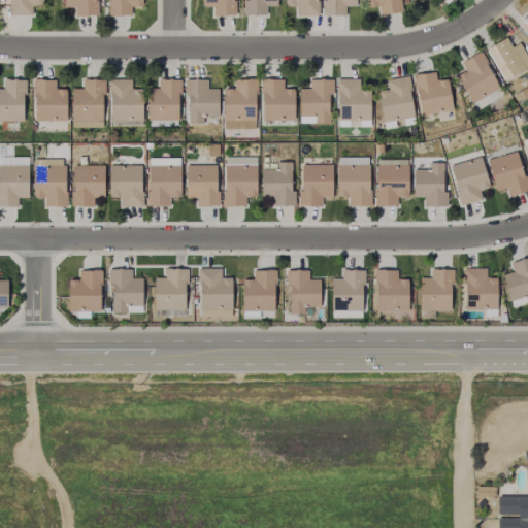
[(9,0),(10,14),(31,14),(31,5),(42,5),(42,0),(9,0)]
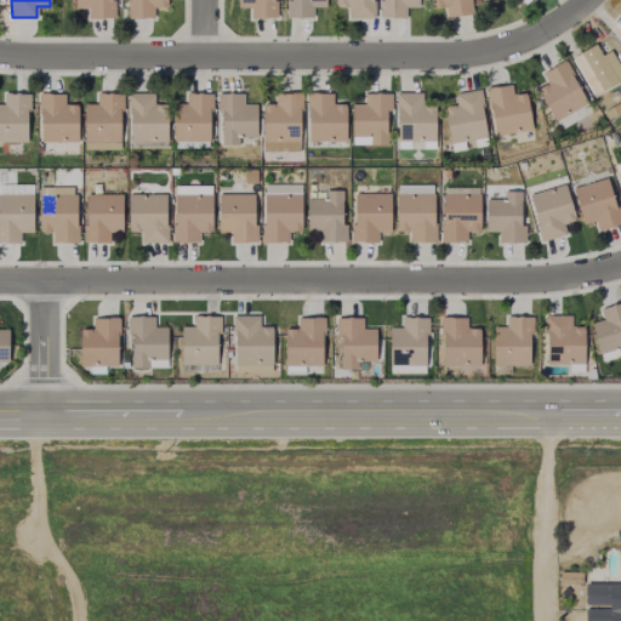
[(110,0),(73,0),(74,9),(87,9),(86,18),(110,20),(110,0)]
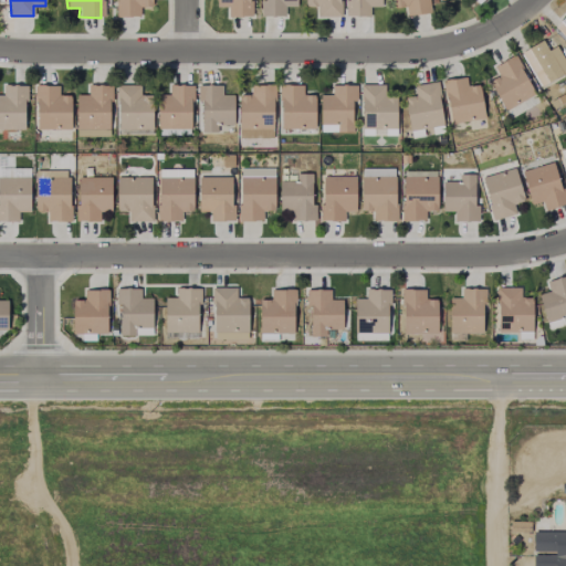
[(150,0),(116,0),(116,17),(139,18),(139,7),(150,8),(150,0)]
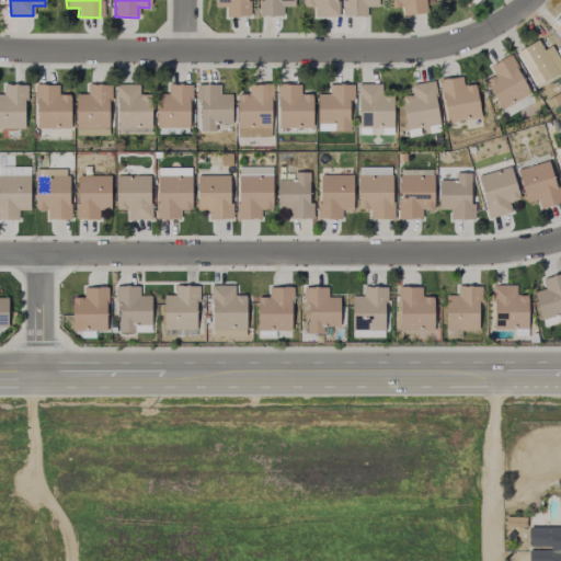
[(214,0),(214,7),(225,7),(226,18),(249,16),(248,0),(214,0)]
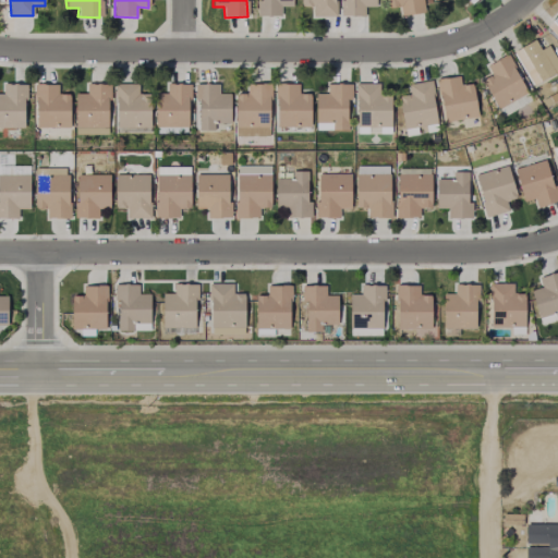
[(256,16),(280,16),(280,7),(291,7),(291,0),(259,0),(261,1),(257,1),(256,16)]
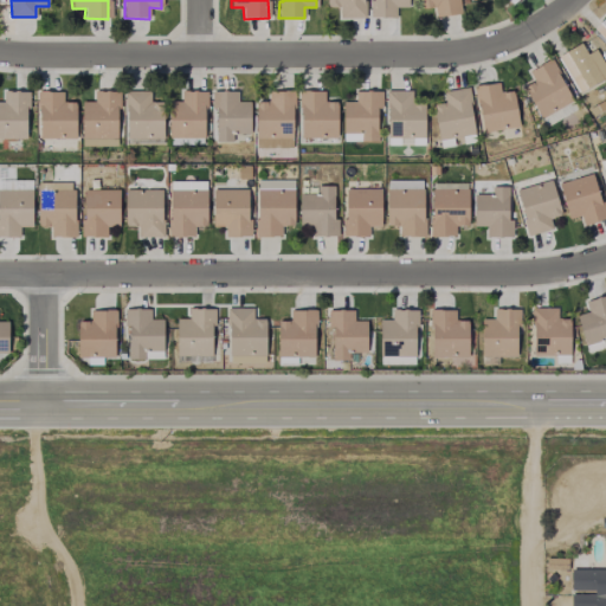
[(339,19),(365,18),(363,0),(326,0),(327,7),(339,7),(339,19)]
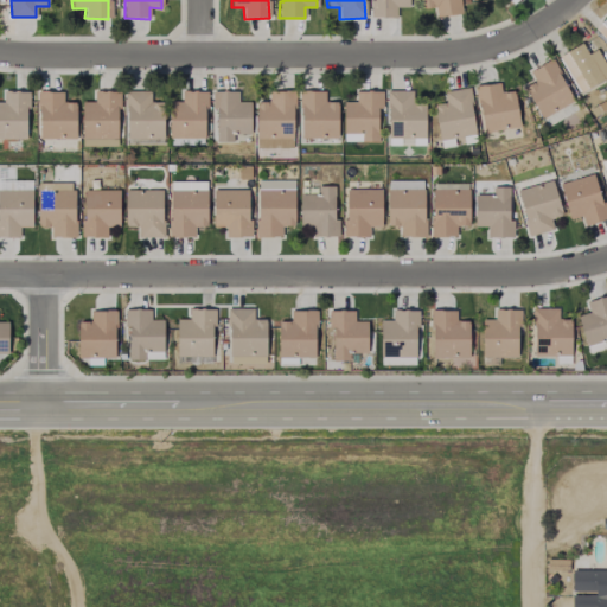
[(396,18),(396,7),(408,7),(407,0),(371,0),(372,18),(396,18)]
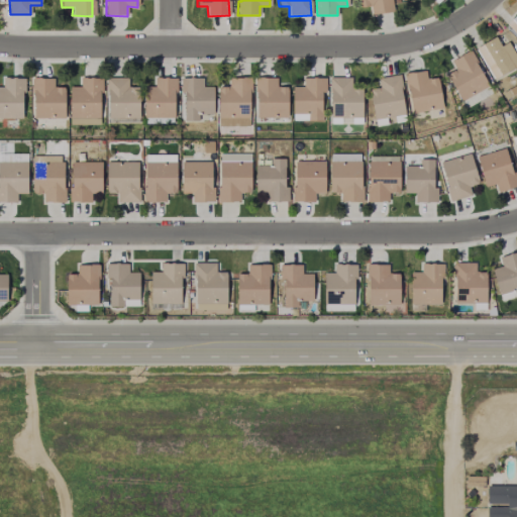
[(356,0),(358,7),(370,6),(371,14),(391,12),(389,0),(356,0)]
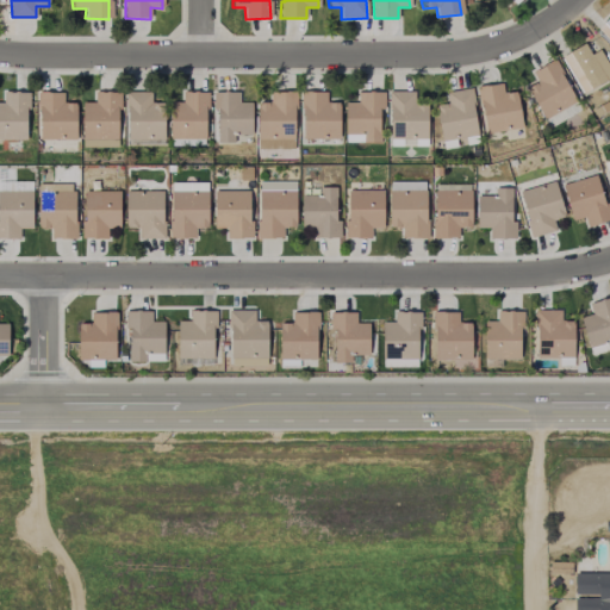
[(590,55),(585,44),(568,53),(586,91),(609,80),(609,69),(601,49),(590,55)]
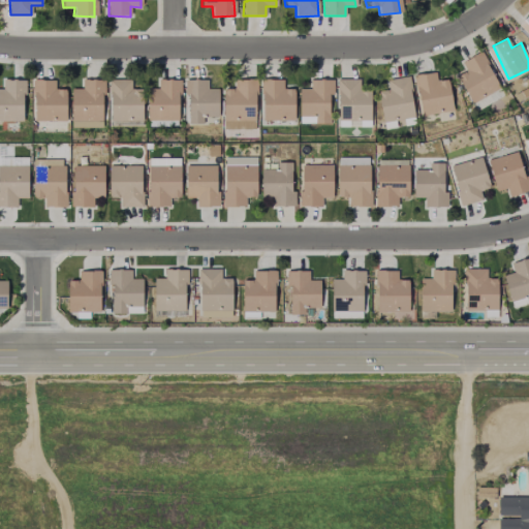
[(461,63),(465,71),(457,76),(471,103),(500,88),(480,52),(461,63)]
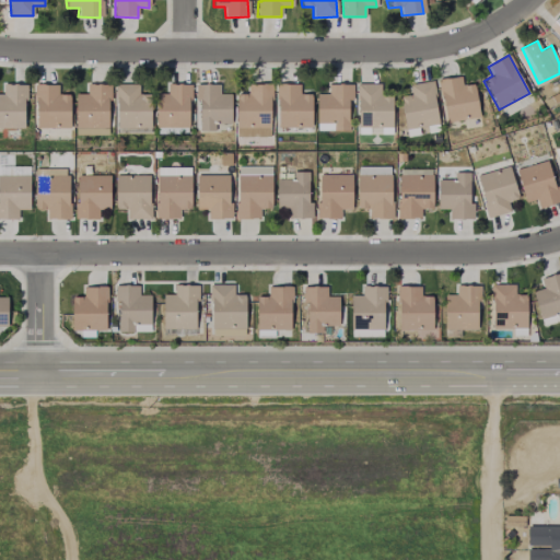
[(474,84),(462,85),(459,76),(439,80),(445,123),(479,117),(474,84)]
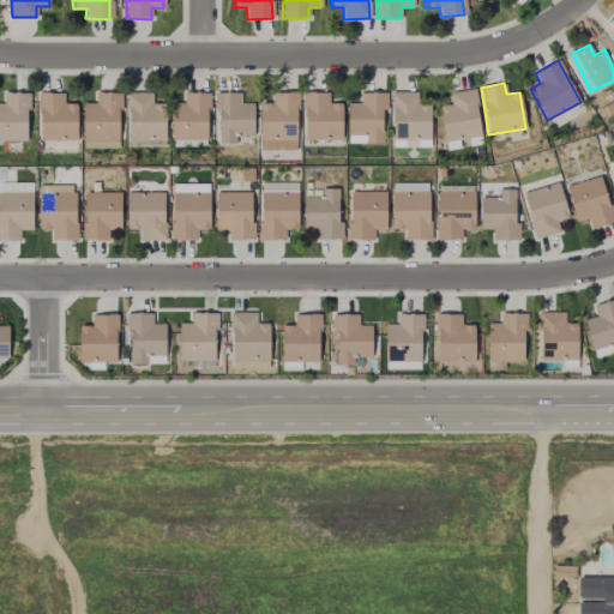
[(304,139),(341,140),(341,103),(327,103),(329,92),(304,91),(304,139)]
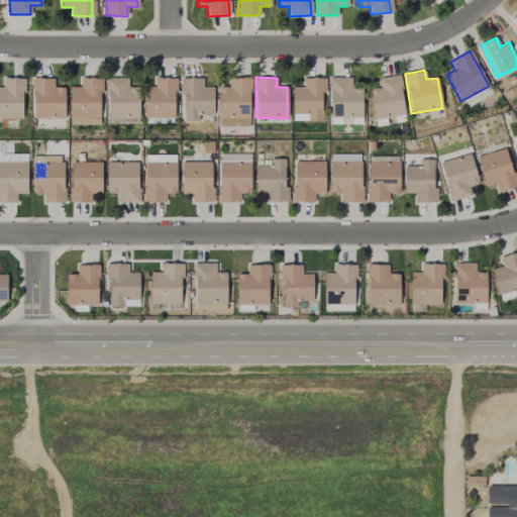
[(340,124),(362,123),(362,88),(351,88),(350,77),(329,78),(330,116),(340,116),(340,124)]
